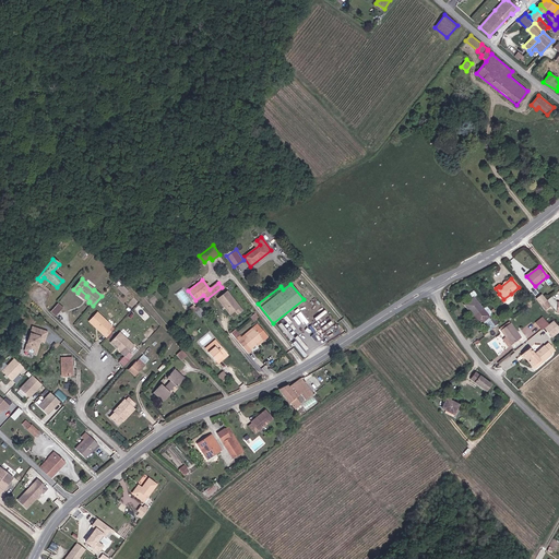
[(80,289),(78,293),(88,302),(90,301),(86,297),(87,296),(80,289)]
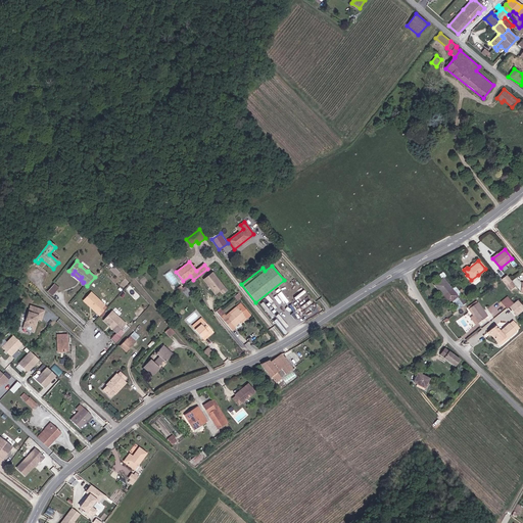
[(458,296),(452,289),(443,278),(446,276),(443,272),(437,276),(440,280),(434,285),(448,303),(458,296)]
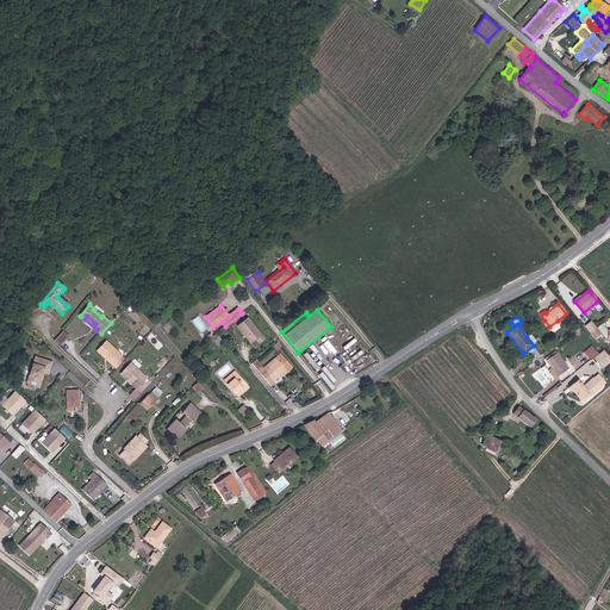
[(263,340),(248,318),(237,327),(250,343),(256,340),(259,343),(263,340)]
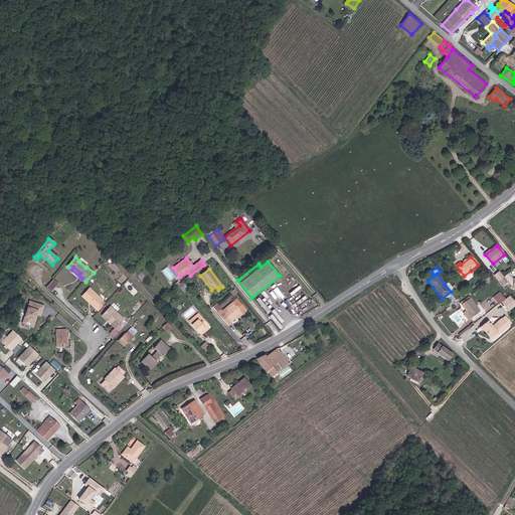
[(474,275),(471,271),(464,276),(460,271),(459,272),(466,281),(474,275)]
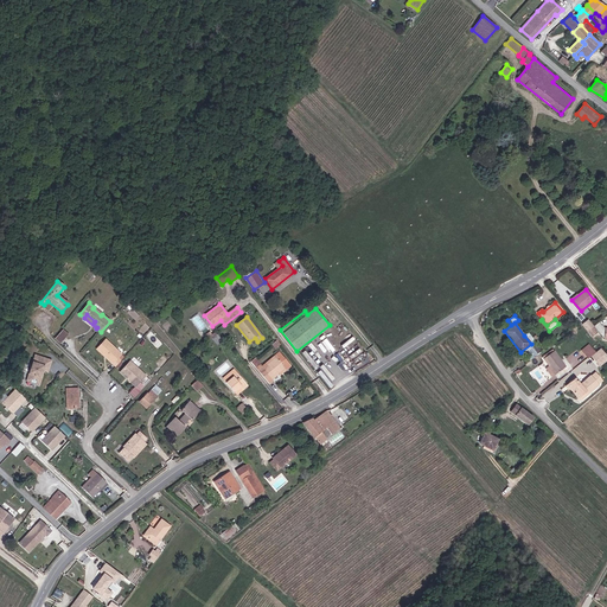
[(587,321),(582,325),(587,332),(592,327),(587,321)]
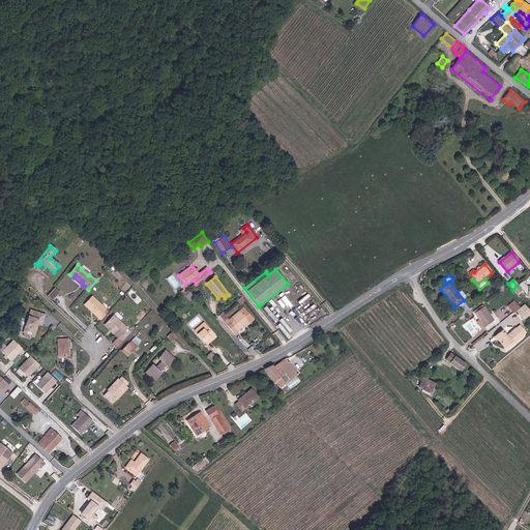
[(55,288),(49,296),(53,300),(60,292),(55,288)]
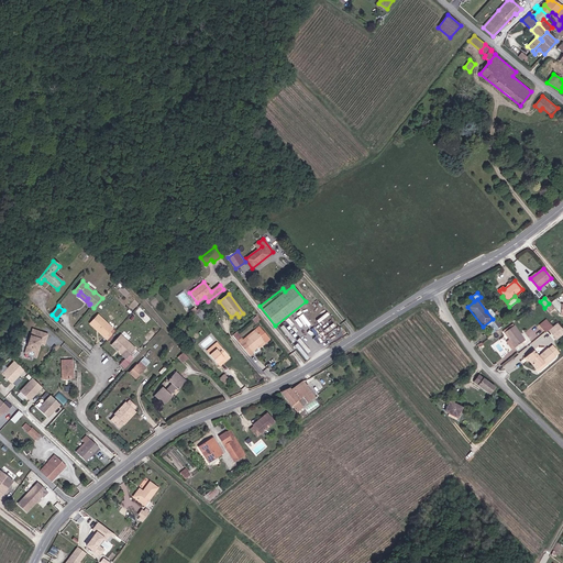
[(493,319),(496,316),(494,313),(489,308),(486,311),(493,319)]
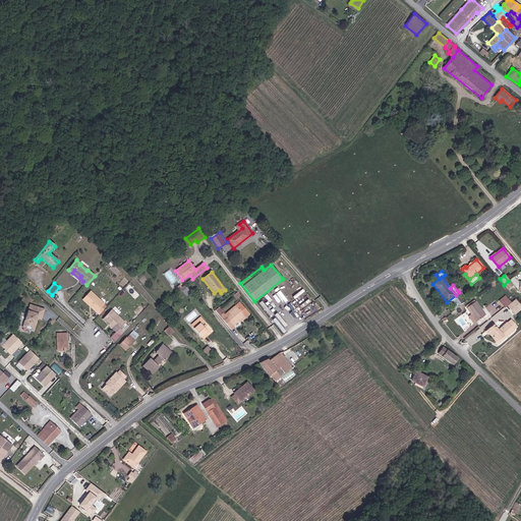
[(180,289),(186,296),(190,293),(184,286),(180,289)]
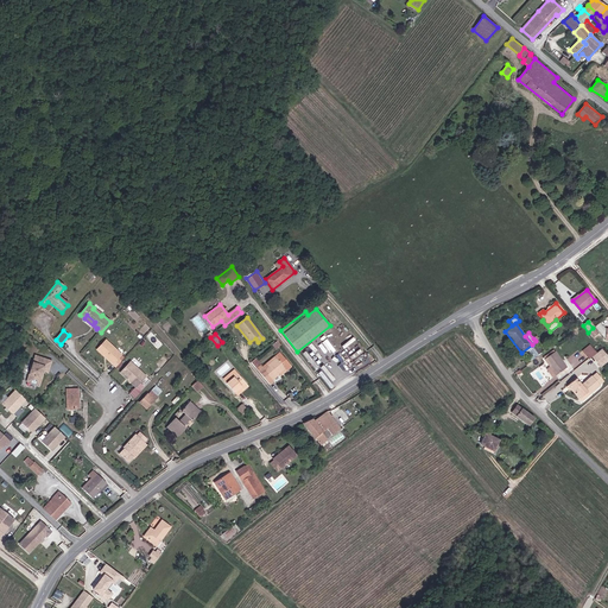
[(105,341),(97,350),(103,356),(105,355),(113,363),(118,359),(121,355),(105,341)]
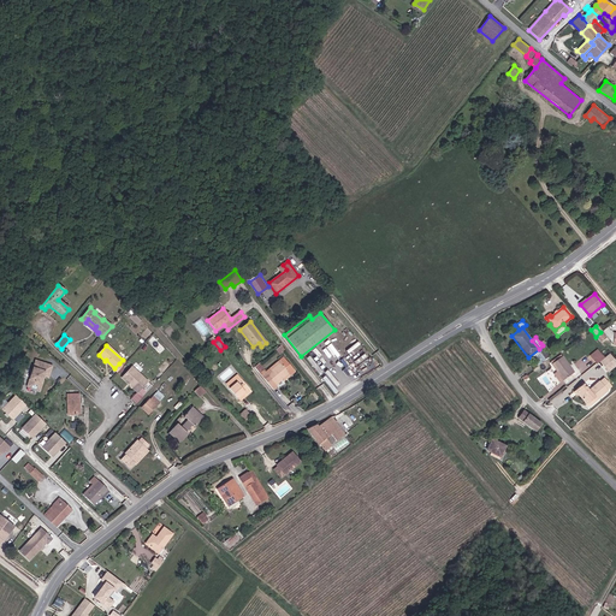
[(593,359),(597,363),(600,361),(604,357),(600,354),(593,359)]
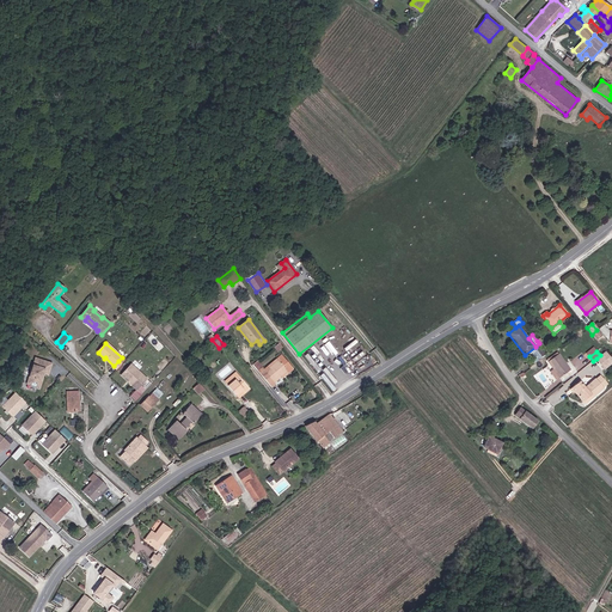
[(600,355),(597,359),(603,366),(611,359),(605,352),(600,355)]
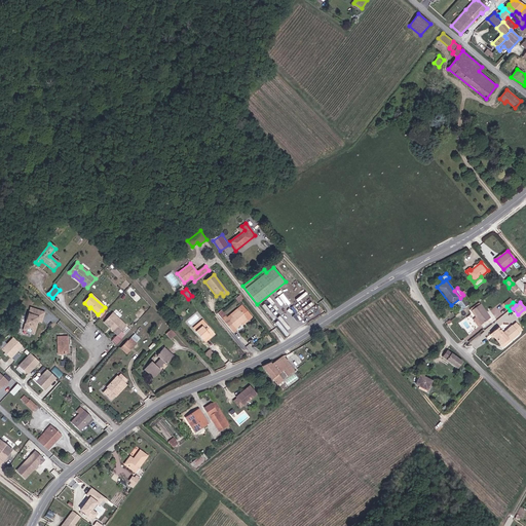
[(471,311),(481,325),(490,317),(480,304),(471,311)]
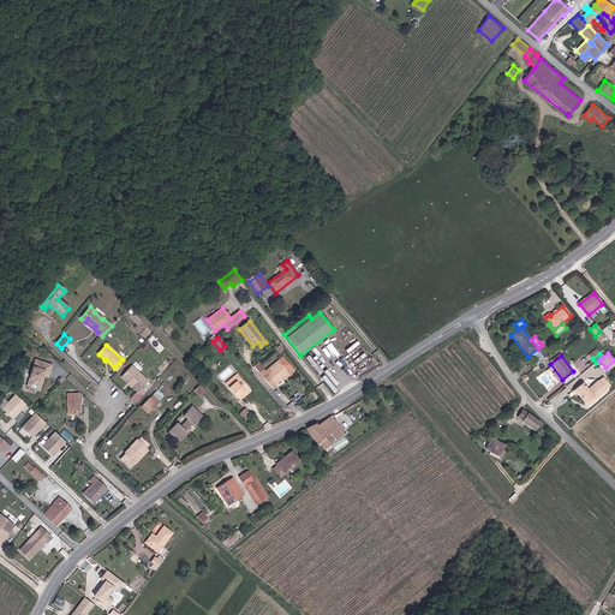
[(280,363),(267,374),(275,384),(282,378),(288,374),(291,375),(294,371),(282,357),(279,360),(280,363)]
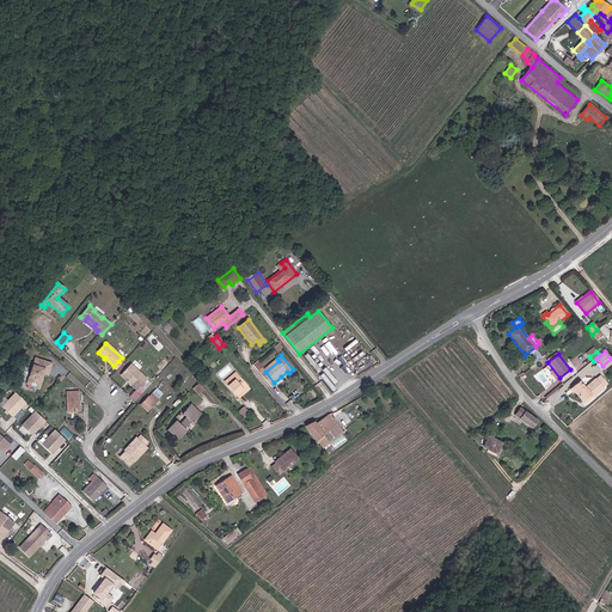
[(114,366),(105,357),(104,359),(116,369),(121,365),(118,361),(114,366)]
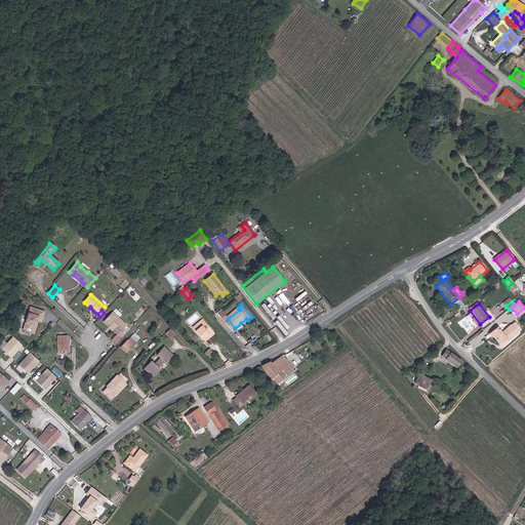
[(44,313),(30,308),(22,329),(33,333),(37,321),(41,322),(44,313)]
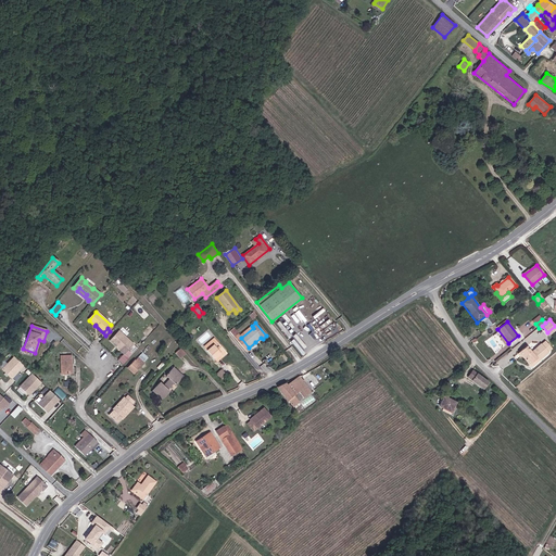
[(252,326),(240,337),(241,338),(253,328),(252,326)]
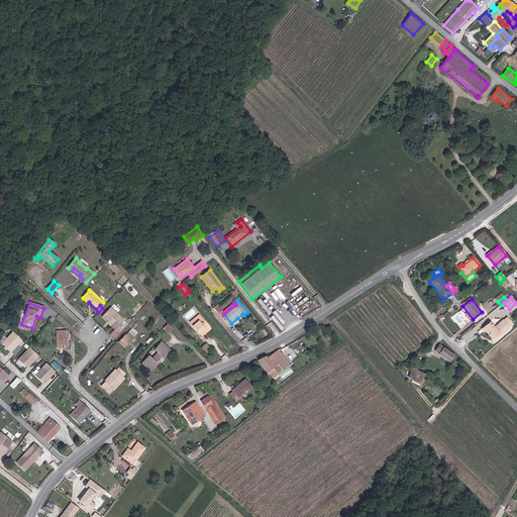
[(123,320),(110,308),(102,317),(115,329),(123,320)]
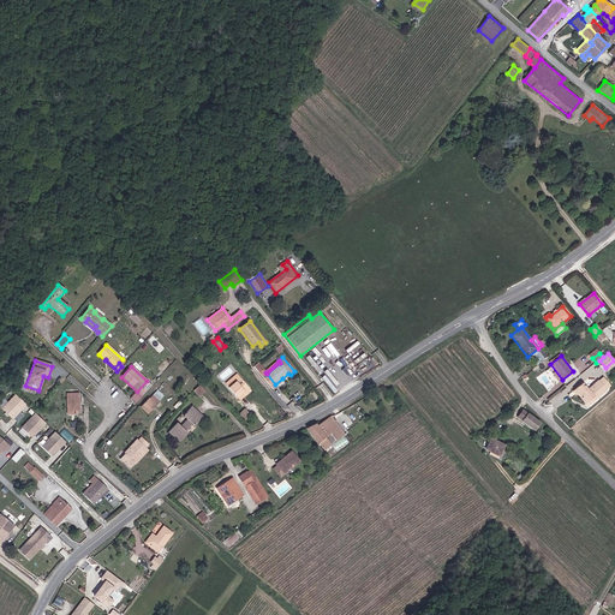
[(237,398),(249,388),(240,377),(228,388),(237,398)]
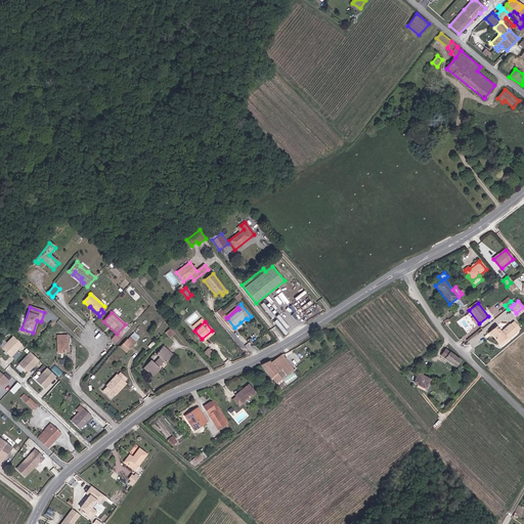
[(488,333),(498,344),(506,338),(508,340),(517,332),(519,329),(514,321),(511,324),(510,324),(500,333),(495,326),(488,333)]
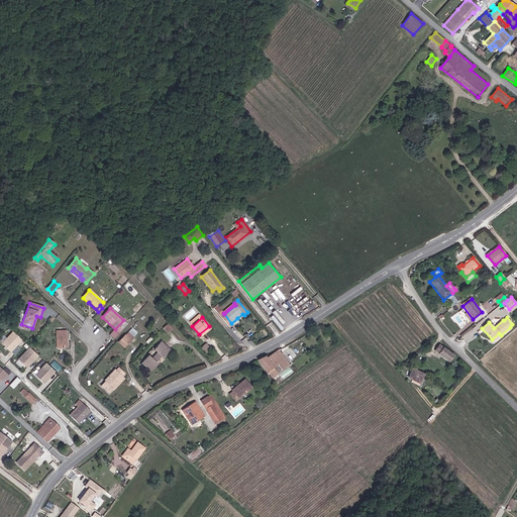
[(168,324),(163,328),(167,333),(172,329),(168,324)]
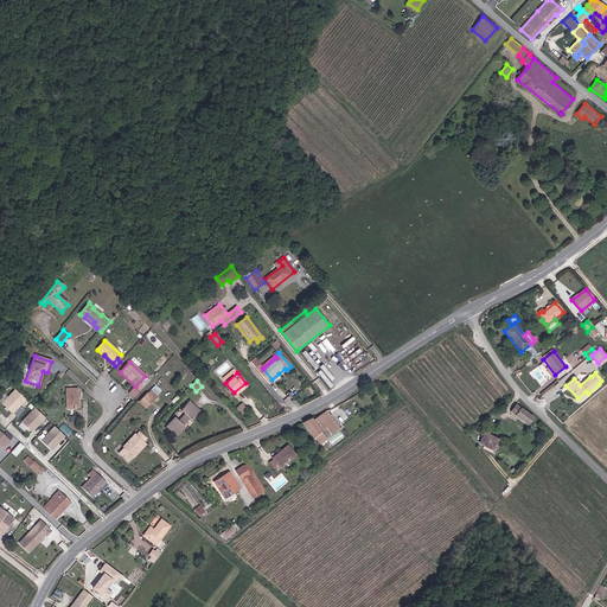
[(246,383),(234,393),(236,395),(248,385),(246,383)]
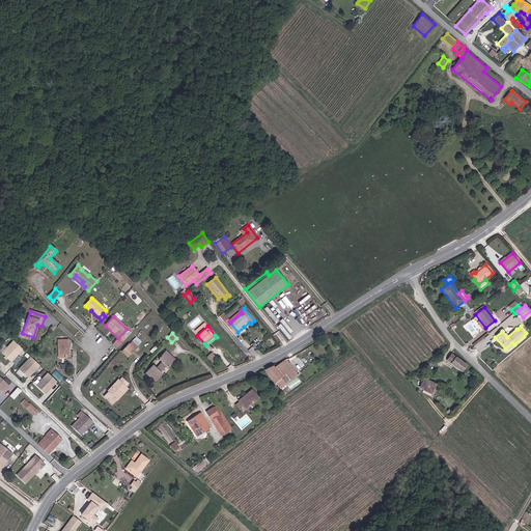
[(65,351),(68,351),(67,340),(58,340),(58,357),(65,357),(65,351)]
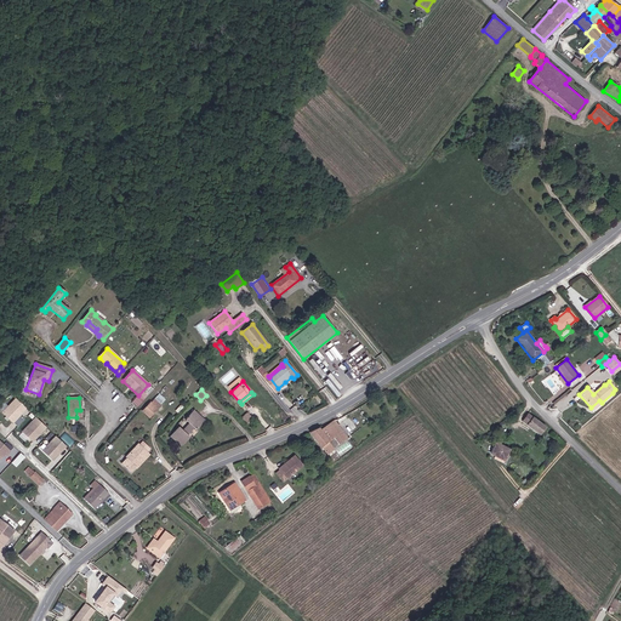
[(26,409),(16,399),(3,412),(12,422),(26,409)]
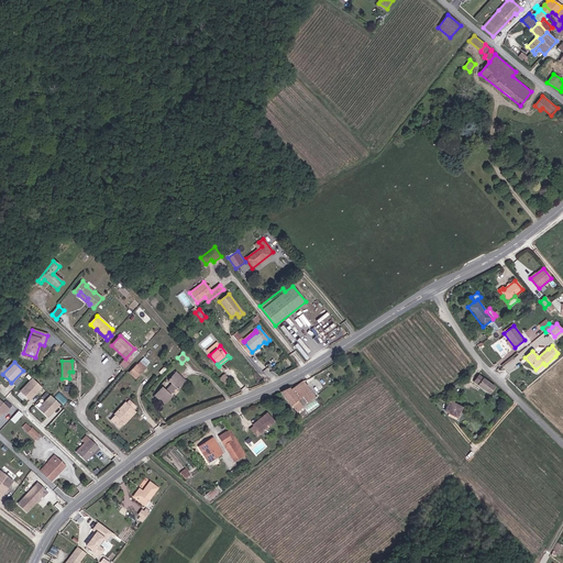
[(135,378),(145,367),(139,362),(136,365),(129,373),(135,378)]
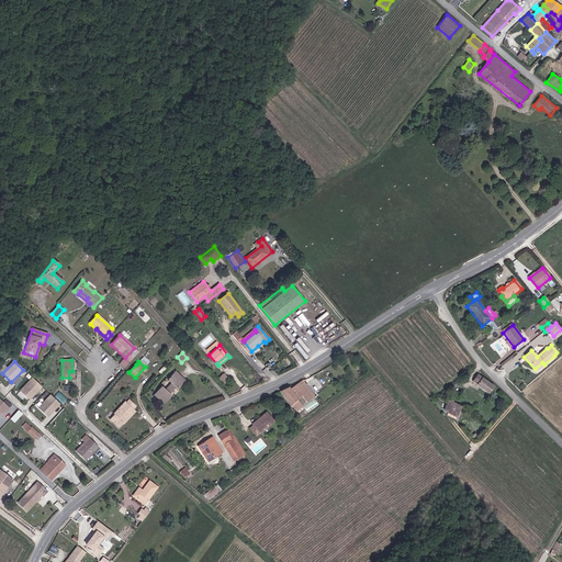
[(171,383),(165,390),(161,386),(154,395),(165,404),(171,395),(169,393),(175,386),(178,389),(184,381),(175,371),(167,380),(171,383)]
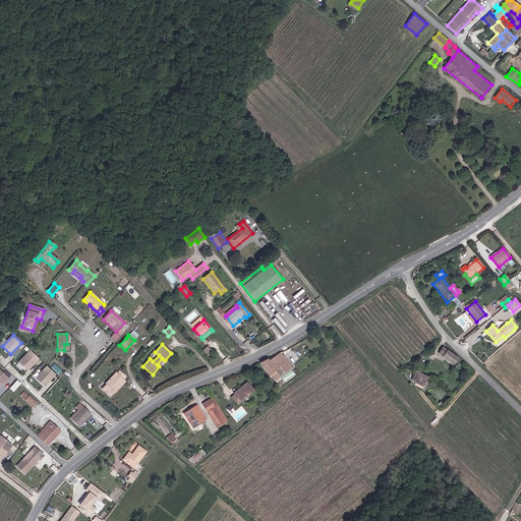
[(203,351),(207,356),(212,352),(207,347),(203,351)]
